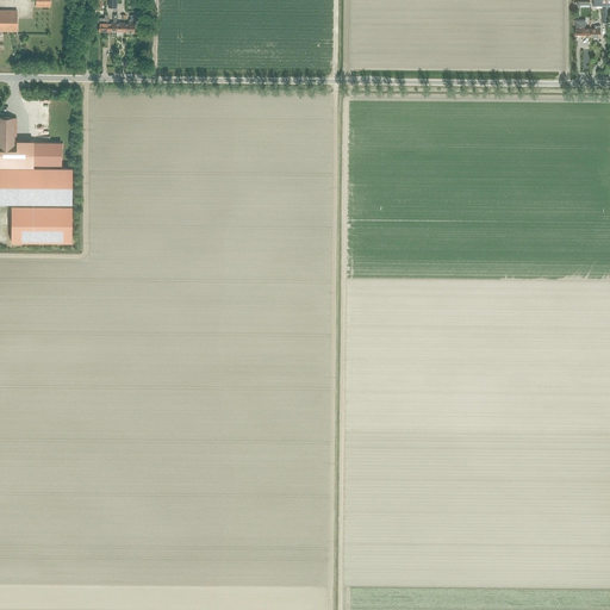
[(0,31),(17,31),(17,10),(0,10),(0,31)]
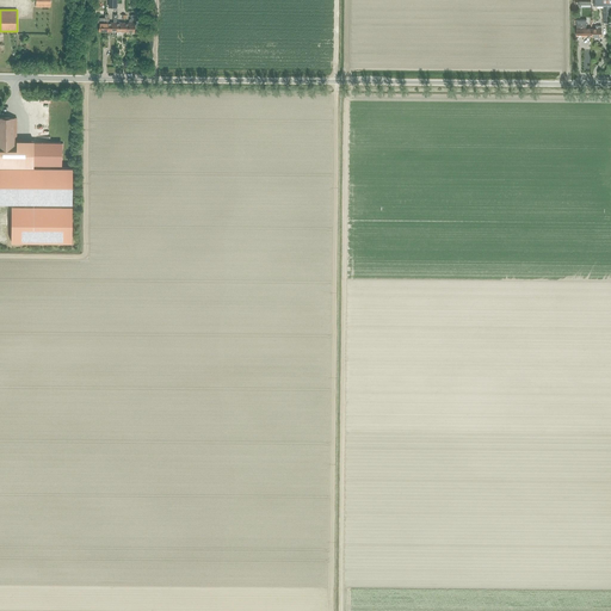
[(107,32),(107,23),(109,14),(105,14),(105,18),(98,18),(98,24),(99,24),(99,32),(107,32)]
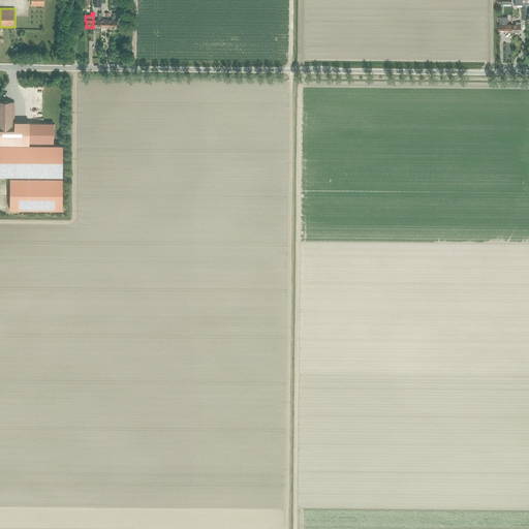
[(507,18),(499,18),(499,31),(512,32),(512,25),(507,25),(507,18)]
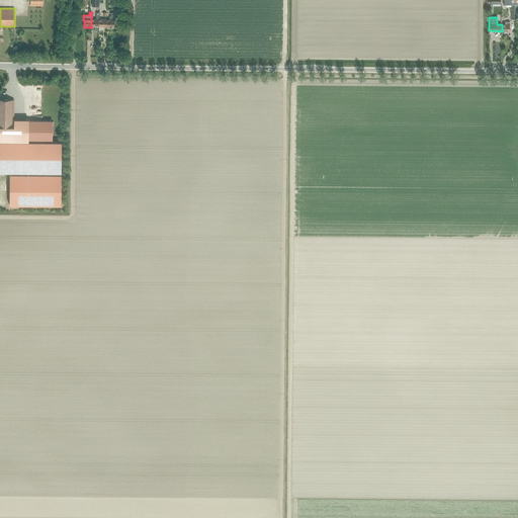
[(0,126),(14,127),(14,100),(0,99),(0,126)]
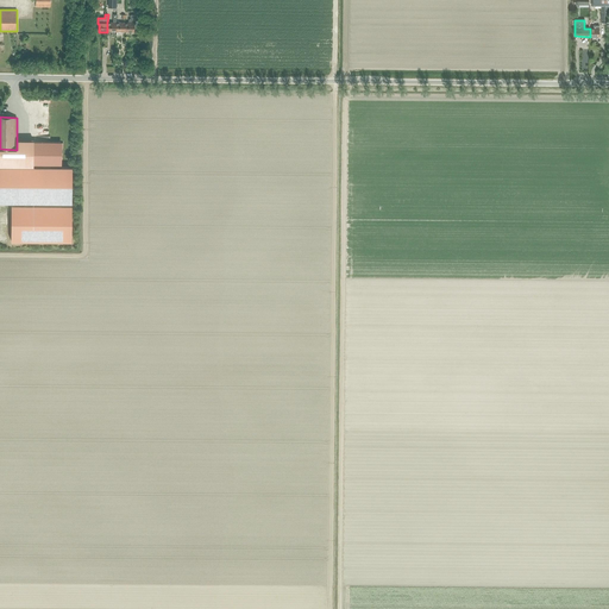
[(43,164),(61,164),(61,142),(33,142),(33,164),(35,164),(35,167),(19,167),(19,202),(35,202),(50,202),(73,202),(73,167),(43,167),(43,164)]
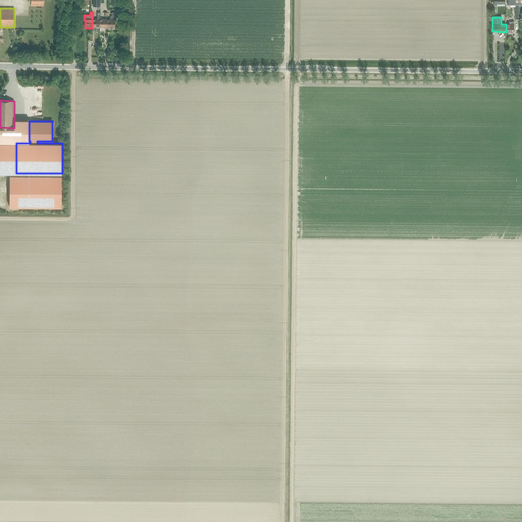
[(0,173),(16,173),(16,143),(0,143),(0,173)]
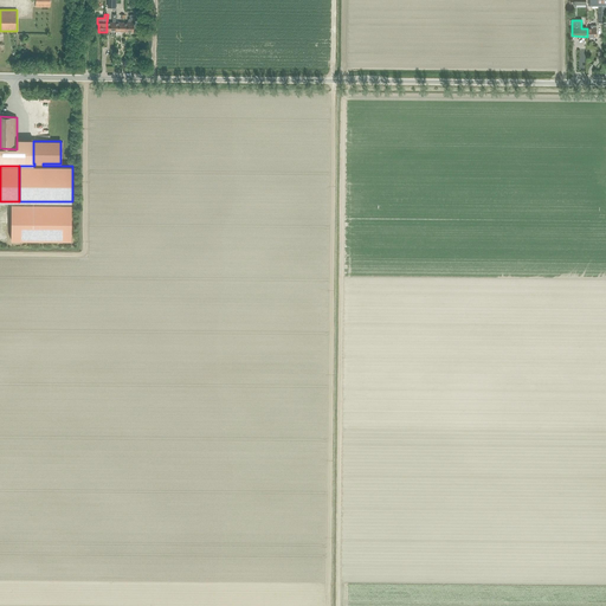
[(34,204),(12,204),(13,239),(72,239),(72,204),(50,204),(50,201),(34,201),(34,204)]
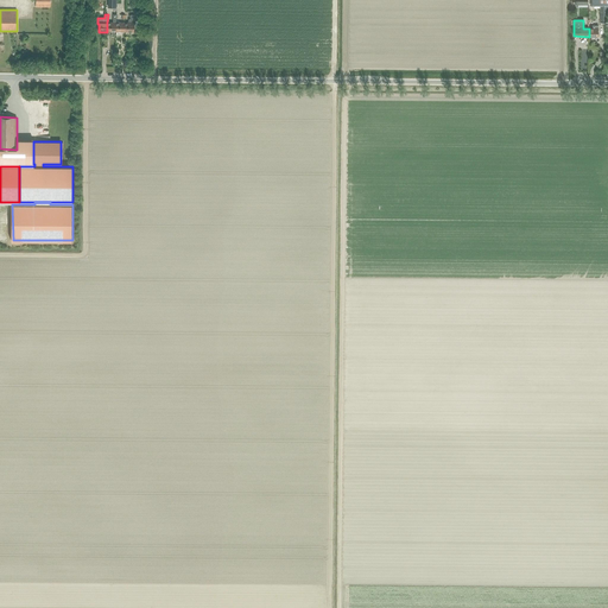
All buildings are outlined.
